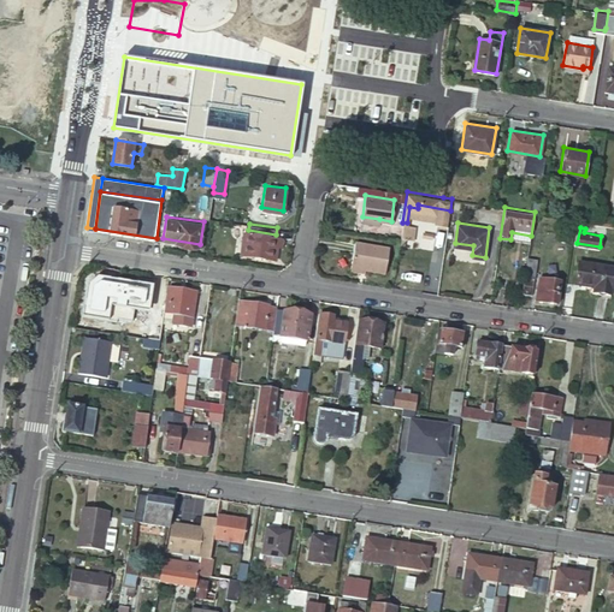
[(276,235),(248,230),(242,230),(238,251),(275,257),(277,235),(276,235)]
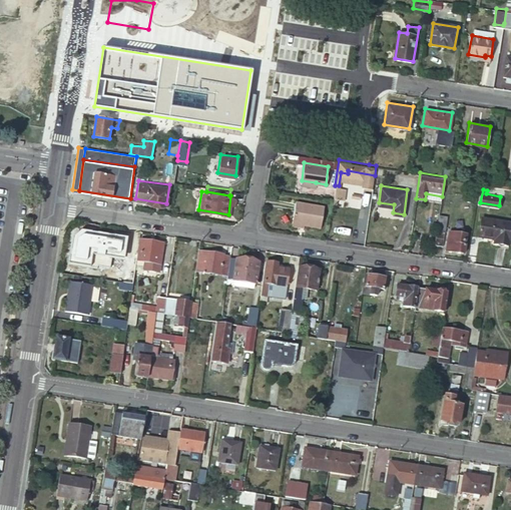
[(295,199),(292,220),(304,222),(321,225),(324,204),(295,199)]
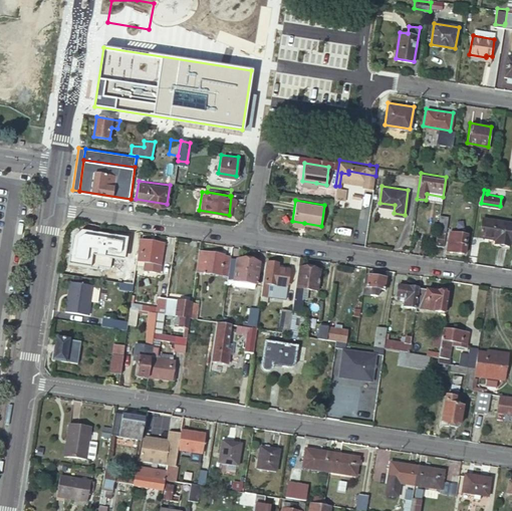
[(450,214),(440,212),(436,242),(445,244),(450,214)]
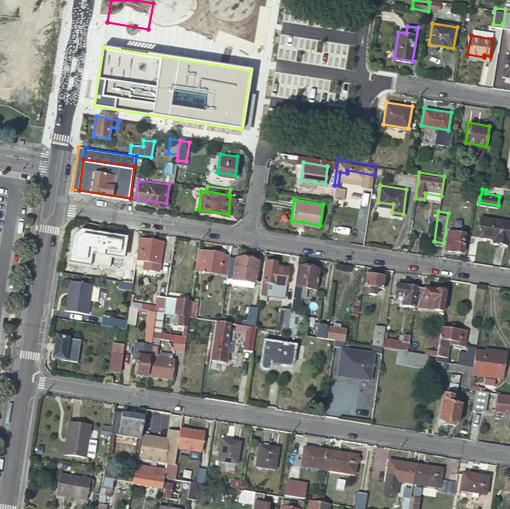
[(509,219),(481,214),(479,233),(494,236),(493,240),(508,242),(509,234),(509,219)]
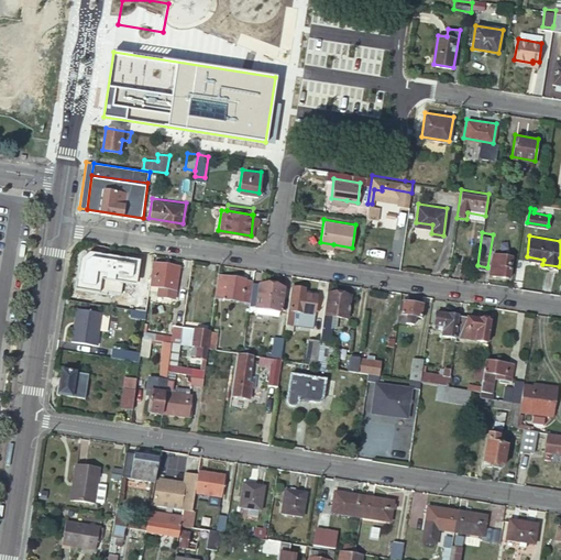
[(513,253),(493,250),(488,272),(509,275),(513,253)]
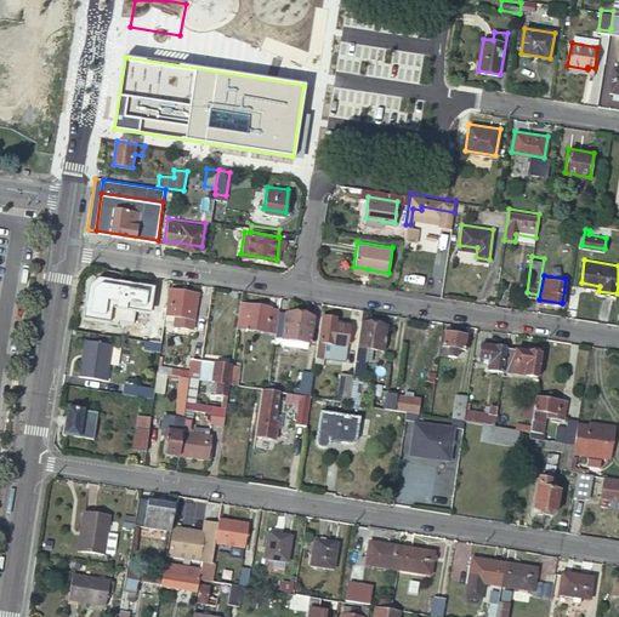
[(129,289),(102,285),(97,319),(124,324),(129,289)]
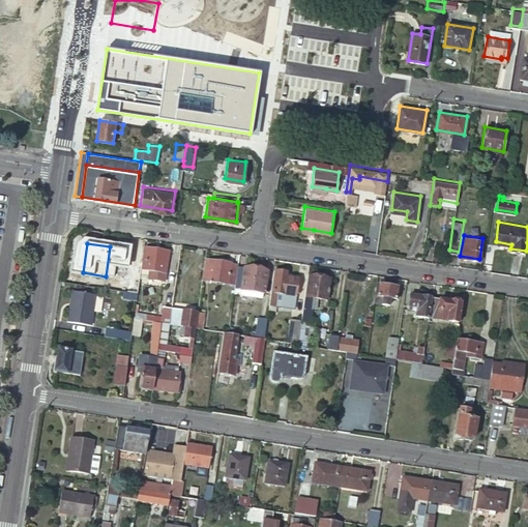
[(140,291),(146,245),(137,244),(135,257),(136,257),(135,263),(134,263),(134,267),(127,266),(125,280),(129,281),(128,290),(140,291)]
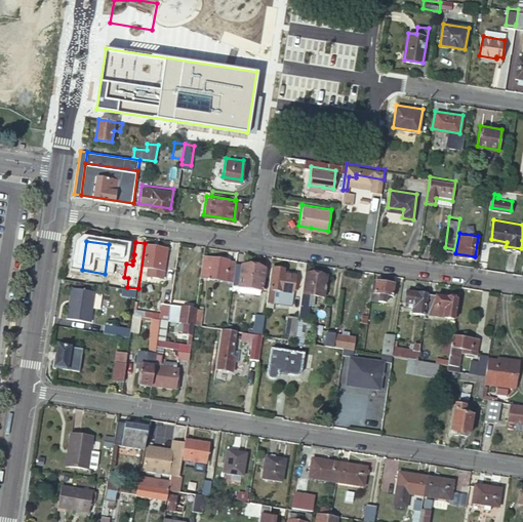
[(169,247),(146,243),(143,266),(152,267),(152,271),(155,271),(154,276),(164,277),(169,247)]
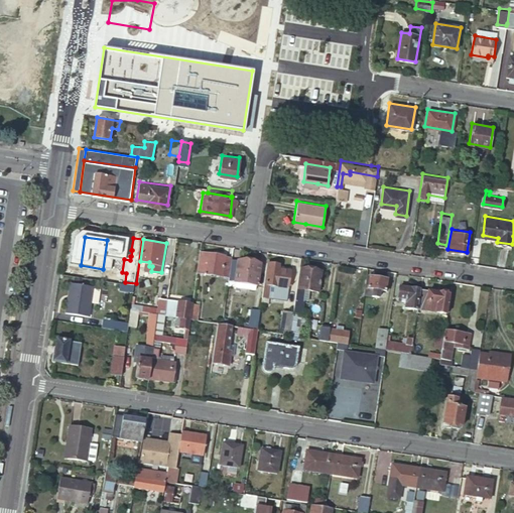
[(227,254),(201,251),(198,270),(231,275),(234,257),(234,256),(227,255),(227,254)]
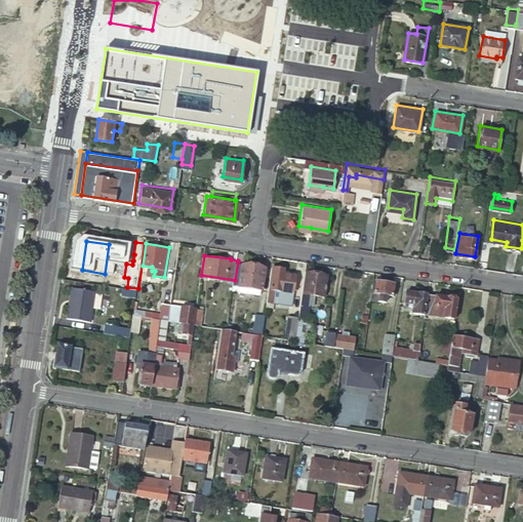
[(235,280),(234,284),(262,288),(265,266),(238,262),(235,280)]
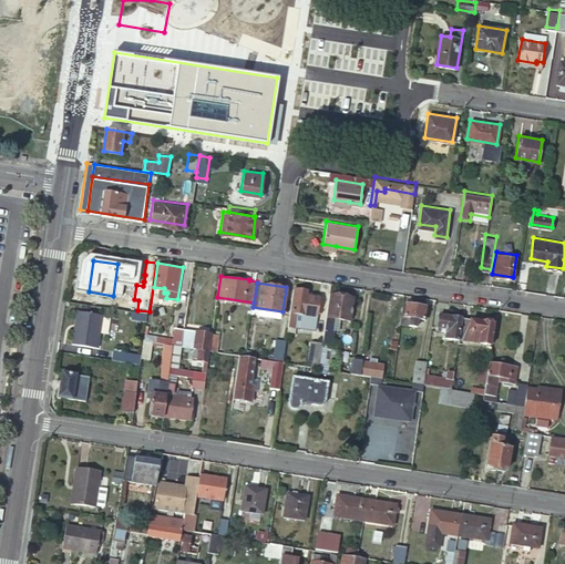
[(309,288),(295,287),(289,325),(297,326),(299,313),(319,315),(322,296),(308,294),(309,288)]
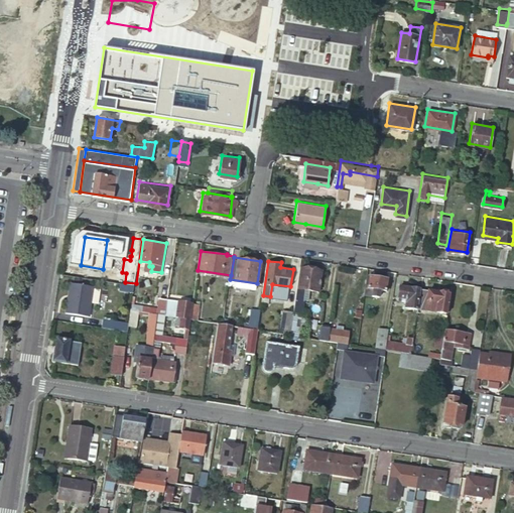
[(324,270),(300,266),(296,297),(300,297),(308,299),(310,288),(320,290),(324,270)]
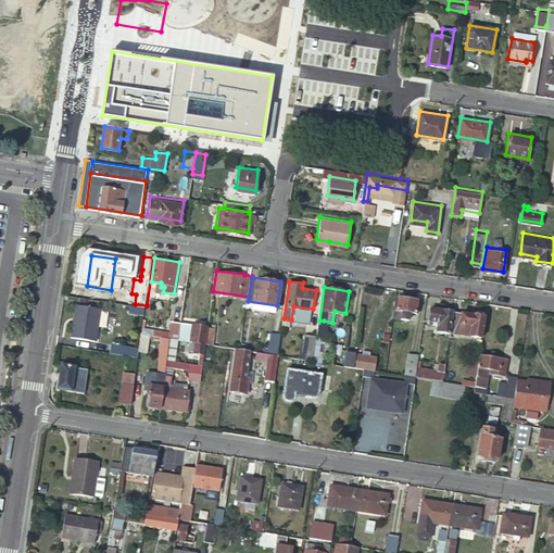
[(422,301),(399,298),(395,317),(411,318),(412,311),(419,312),(422,301)]
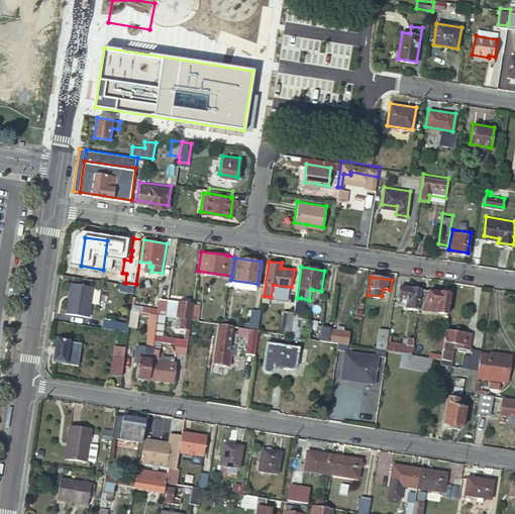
[(95,287),(74,283),(72,297),(70,297),(67,313),(90,316),(95,287)]
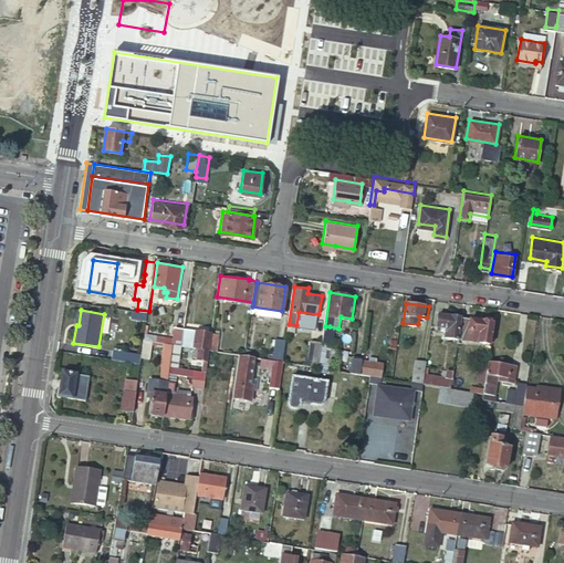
[(316,327),(319,314),(299,312),(296,325),(316,327)]
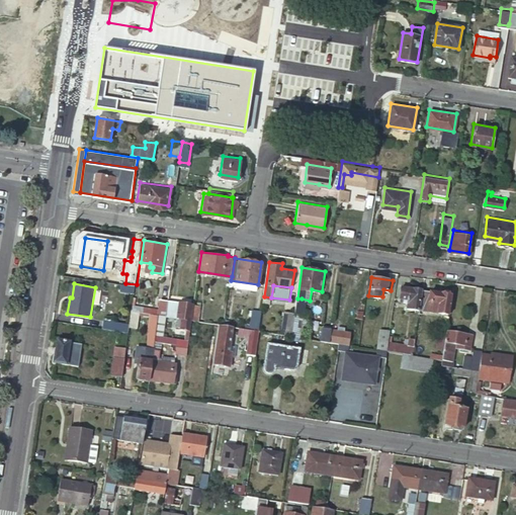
[(424,289),(403,286),(400,307),(421,310),(424,289)]
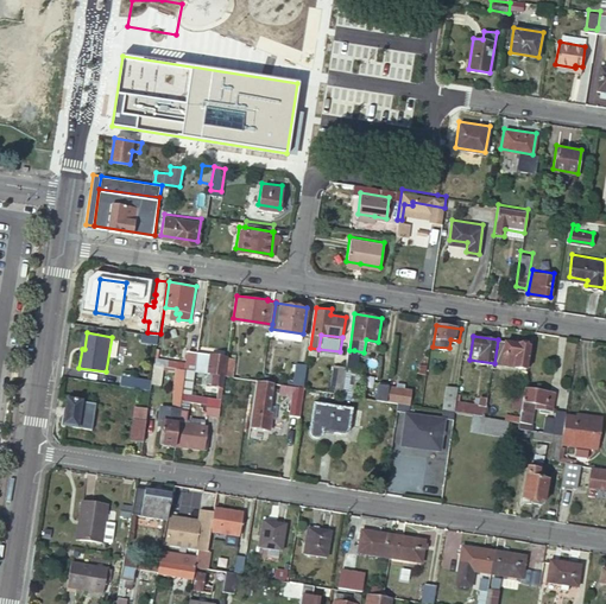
[(494,363),(528,368),(532,344),(498,339),(494,363)]
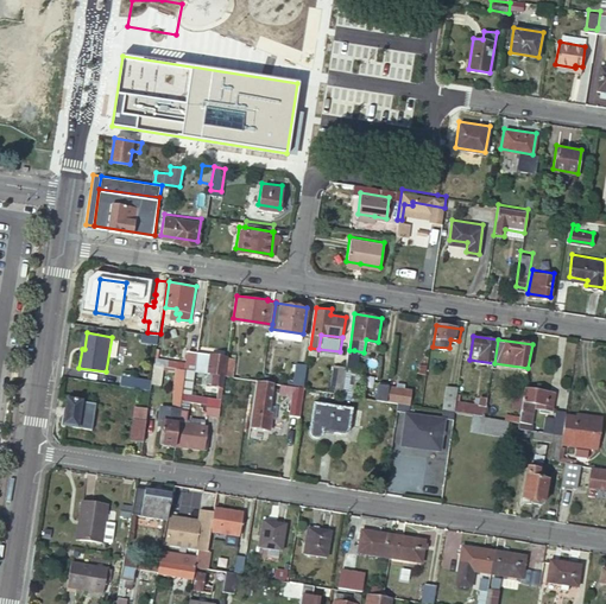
[(199,350),(190,350),(189,362),(188,367),(194,368),(196,368),(199,350)]
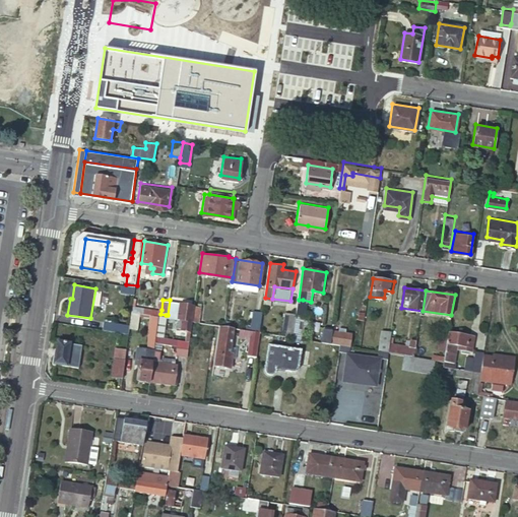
[(179,331),(179,333),(190,334),(192,327),(193,320),(195,304),(171,300),(170,300),(168,315),(179,317),(177,331),(179,331)]
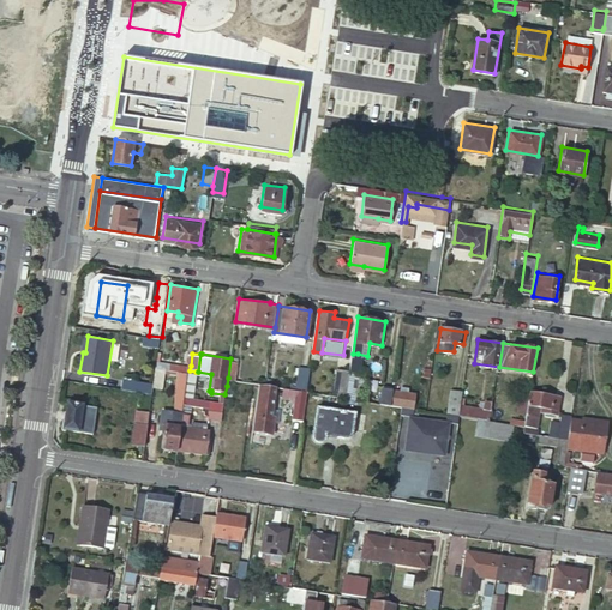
[(228,378),(235,379),(238,360),(231,358),(228,378)]
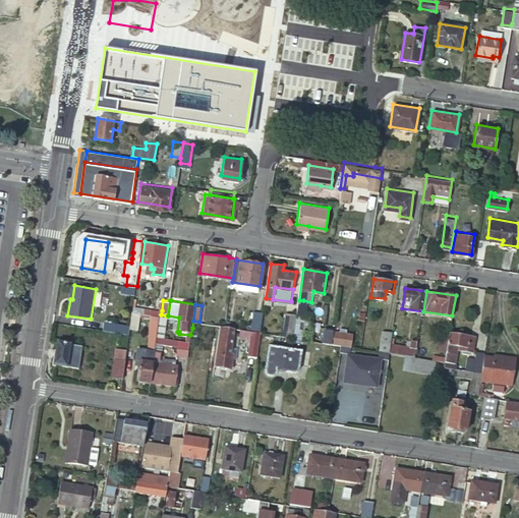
[(162,310),(134,305),(133,311),(142,313),(152,314),(161,317),(161,314),(162,310)]
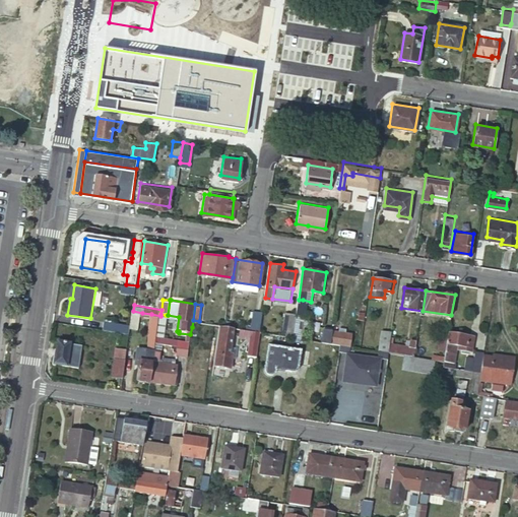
[(261,331),(263,311),(255,310),(253,329),(261,331)]
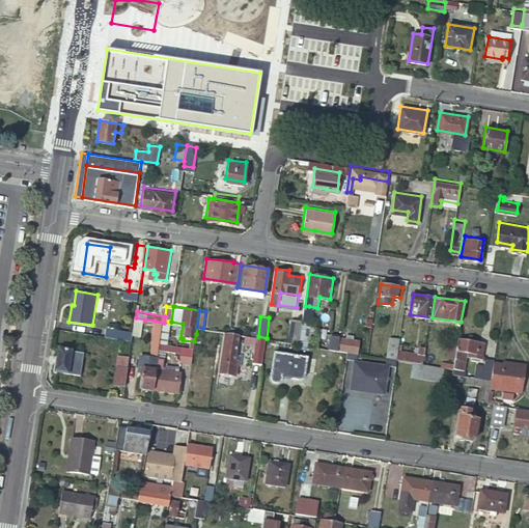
[(142,336),(145,320),(136,317),(134,331),(134,334),(142,336)]
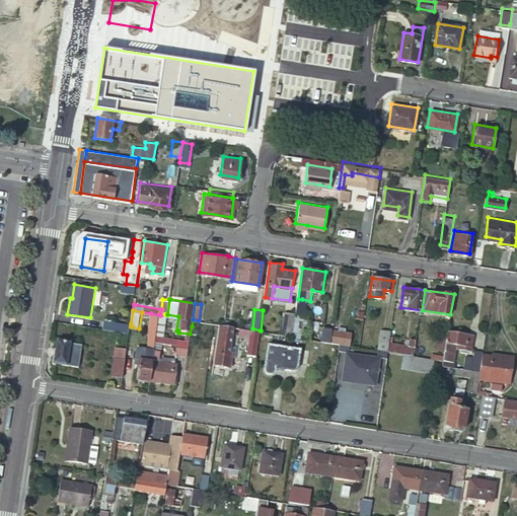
[(285,311),(282,334),(293,336),(296,312),(285,311)]
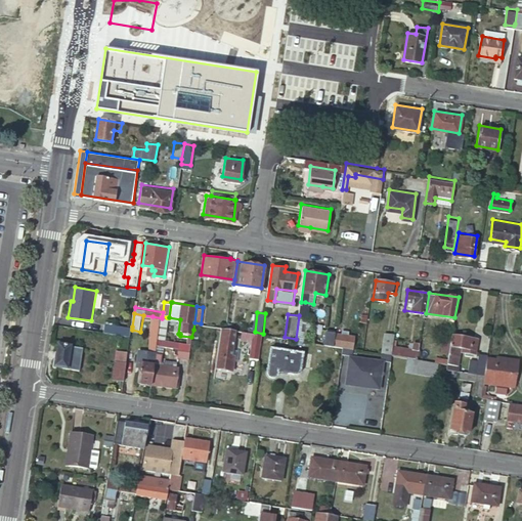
[(299,315),(296,339),(304,340),(307,316),(303,316),(299,315)]
